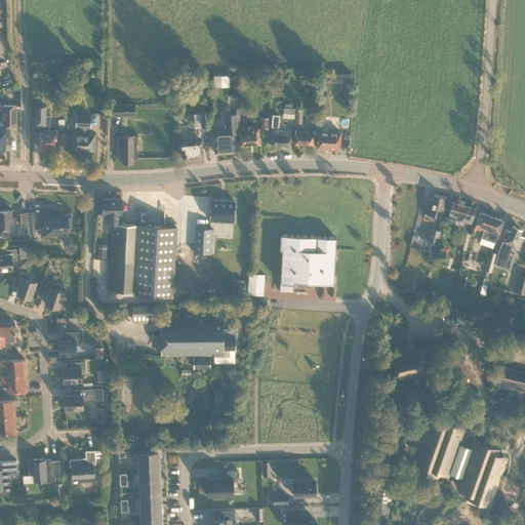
[(226,74),(213,74),(213,86),(217,86),(218,81),(225,81),(226,74)]
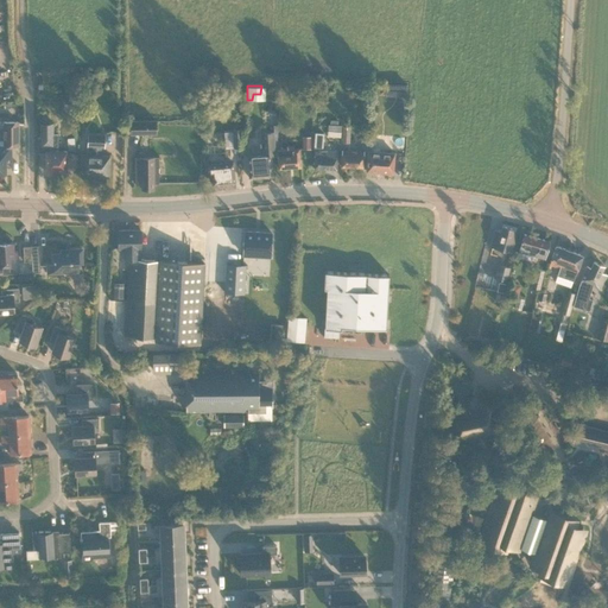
[(64,103),(64,115),(75,115),(75,103),(64,103)]
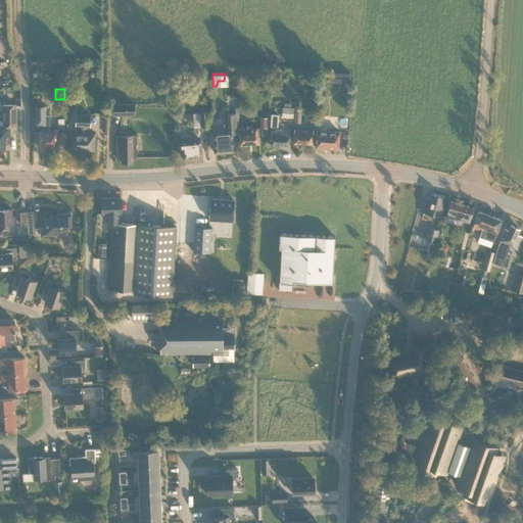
[(112,113),(135,113),(135,102),(112,102),(112,113)]
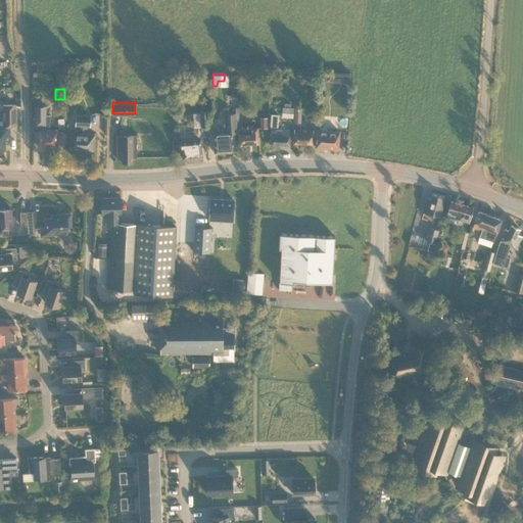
[(0,146),(4,146),(4,142),(9,142),(9,124),(15,124),(15,103),(3,103),(3,121),(0,121),(0,146)]
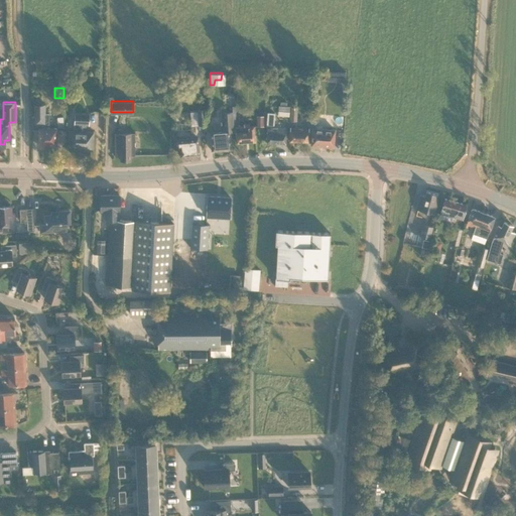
[(32,115),(32,127),(39,127),(39,146),(48,145),(48,144),(56,144),(56,127),(48,127),(47,123),(49,123),(49,112),(45,112),(45,103),(34,104),(34,115),(32,115)]
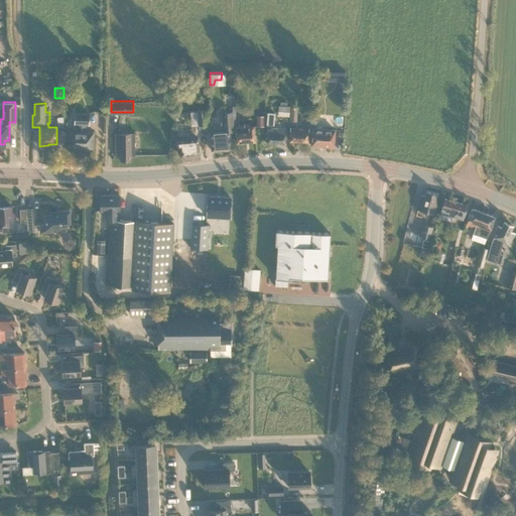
[(277,114),(289,115),(290,105),(278,104),(277,114)]
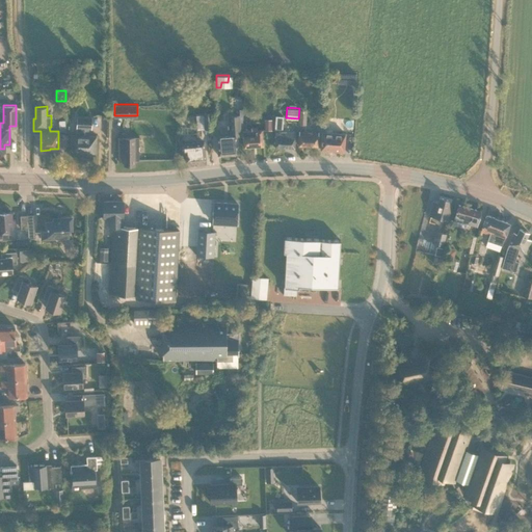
[(213,128),(212,111),(204,112),(205,129),(213,128)]
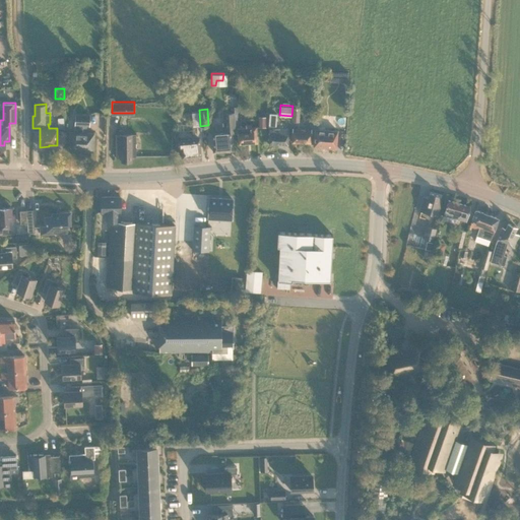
[(90,125),(90,119),(90,114),(75,113),(75,131),(70,131),(69,149),(93,150),(94,132),(87,132),(87,125),(90,125)]
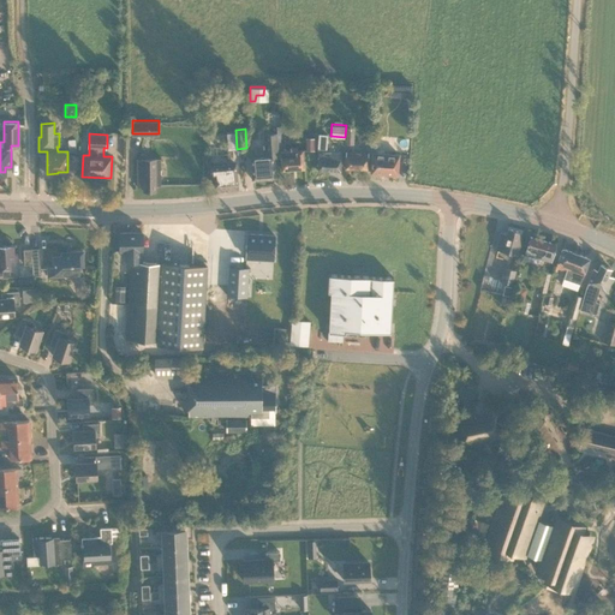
[(276,177),(274,156),(279,155),(276,133),(264,135),(266,156),(251,157),(252,179),(276,177)]
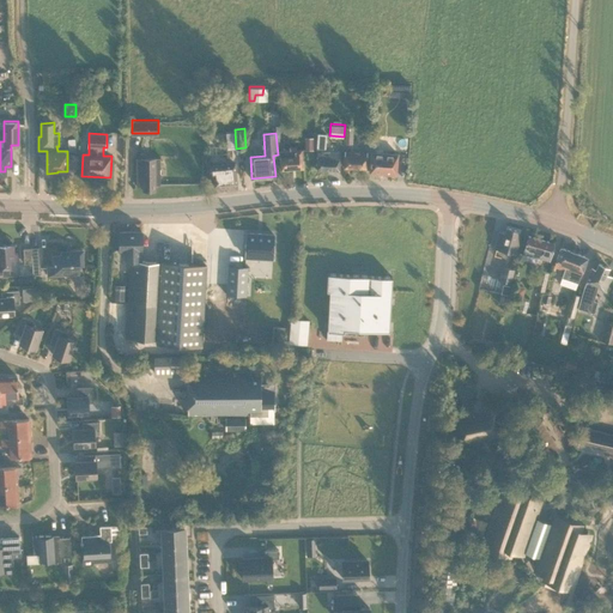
[(297,150),(297,146),(289,146),(289,150),(279,151),(280,169),(303,167),(302,149),(297,150)]
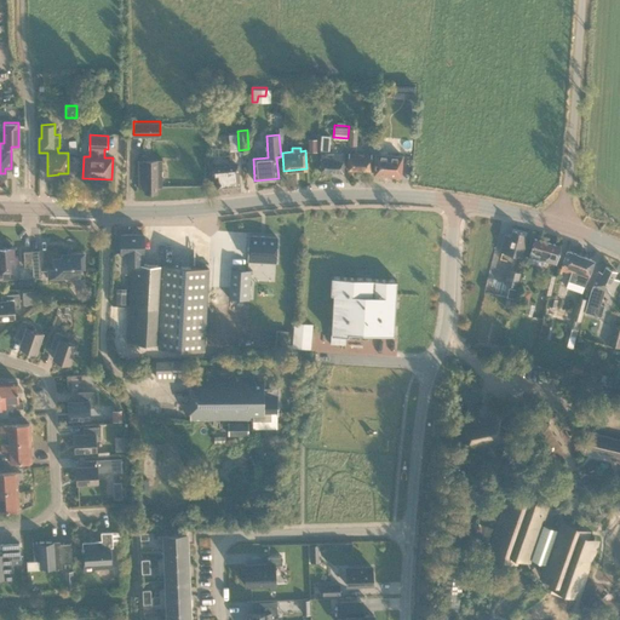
[(321,171),(343,171),(344,154),(321,153),(321,171)]
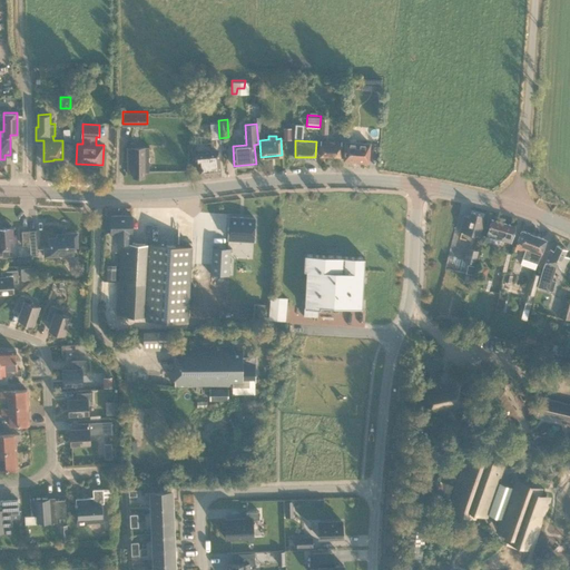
[(341,156),(342,141),(321,140),(321,155),(341,156)]
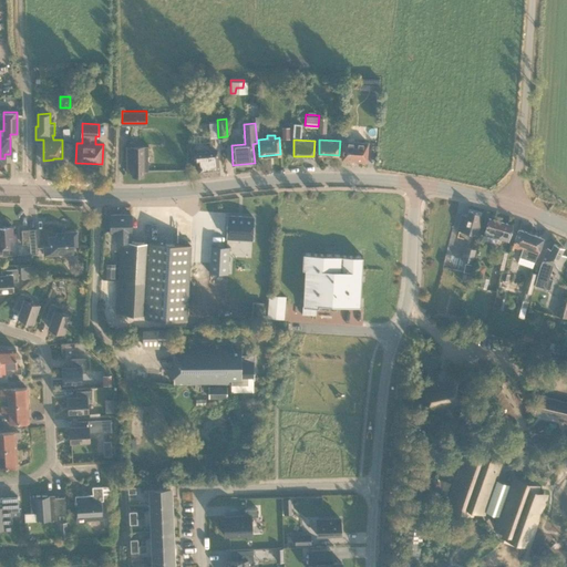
[(342,158),(367,161),(368,142),(343,140),(342,158)]
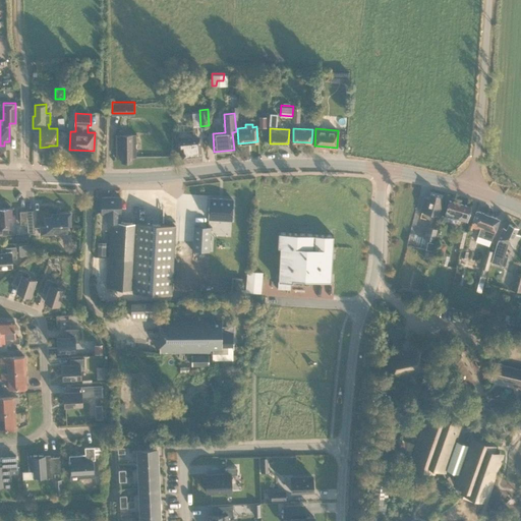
[(116,157),(122,157),(122,161),(132,161),(132,156),(135,156),(135,134),(123,134),(118,134),(116,134),(116,157)]
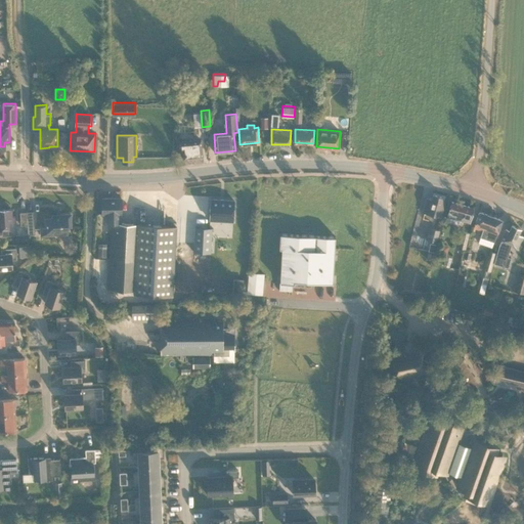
[(203,157),(201,139),(179,141),(179,149),(182,149),(183,159),(203,157)]
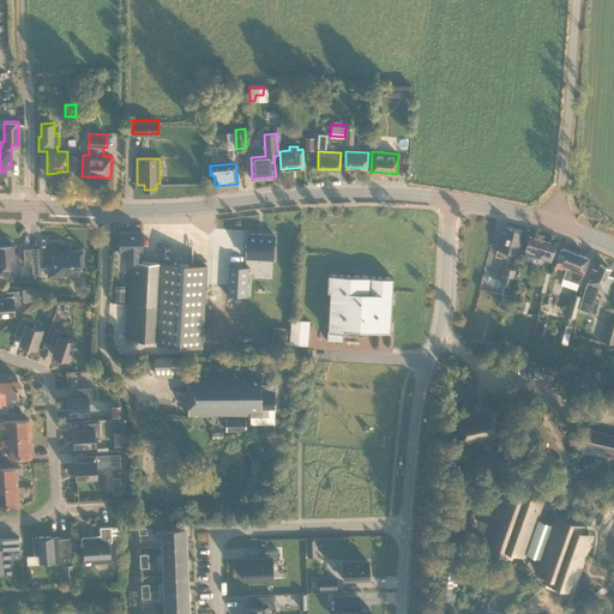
[(517,254),(522,236),(518,236),(519,230),(507,228),(506,233),(500,232),(495,248),(517,254)]
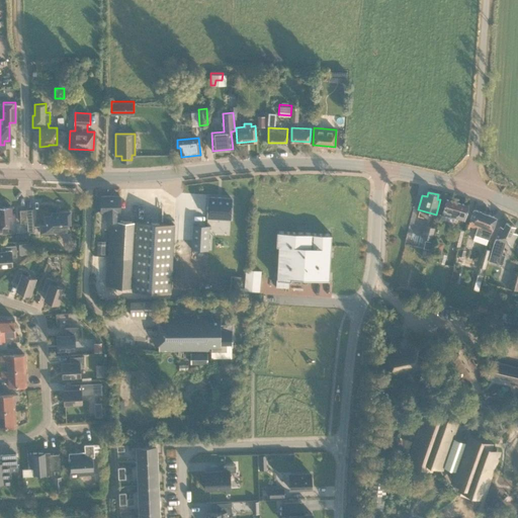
[(134,221),(121,220),(119,220),(119,210),(120,210),(119,195),(100,195),(101,211),(105,211),(105,220),(109,220),(106,285),(131,286),(133,257),(134,257),(132,289),(171,291),(175,223),(136,221),(136,223),(134,222),(134,221)]
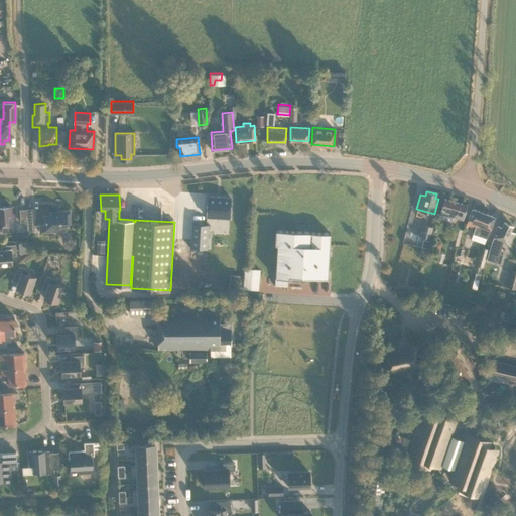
[(230,196),(207,195),(207,215),(229,216),(230,196)]
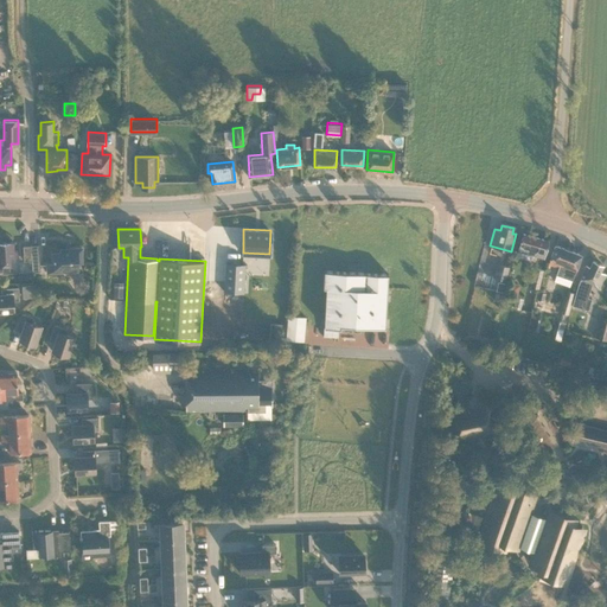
[(544,257),(549,240),(523,232),(518,250),(544,257)]
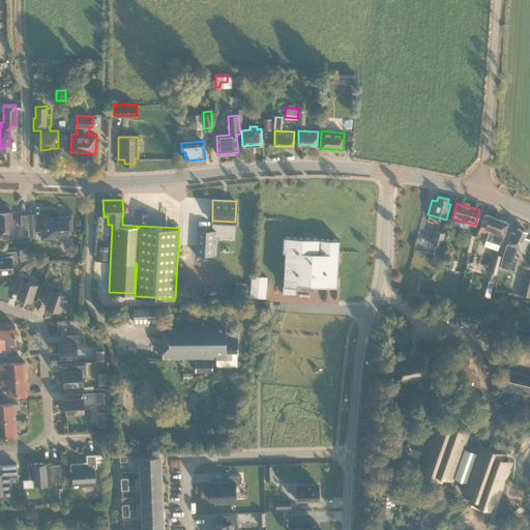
[(2,237),(16,236),(15,218),(12,218),(11,210),(2,211),(1,205),(0,205),(0,233),(2,234),(2,237)]
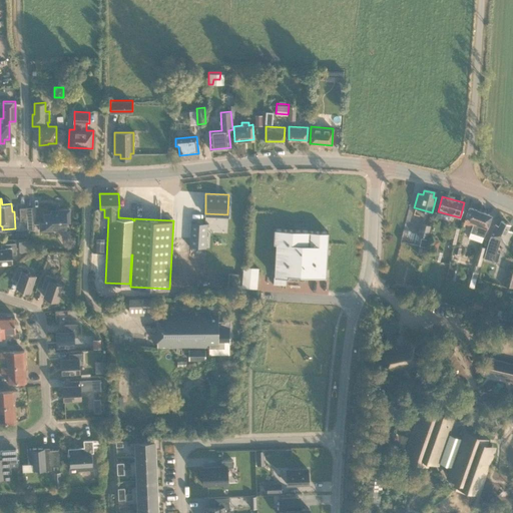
[(33,206),(26,206),(27,229),(34,228),(33,206)]
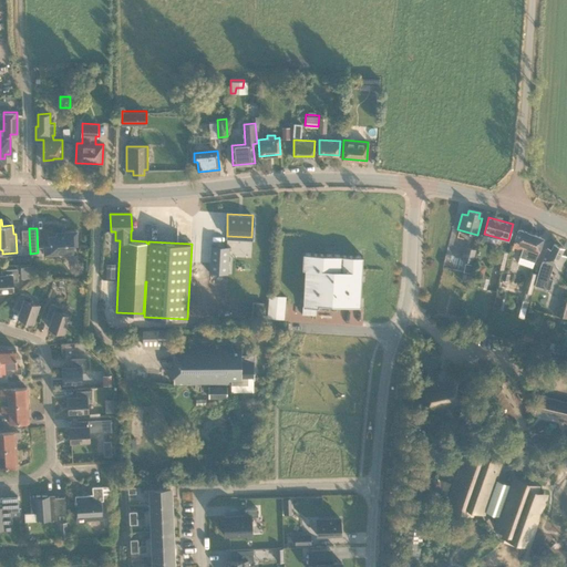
[(513,246),(522,249),(519,256),(535,260),(543,237),(518,228),(513,246)]
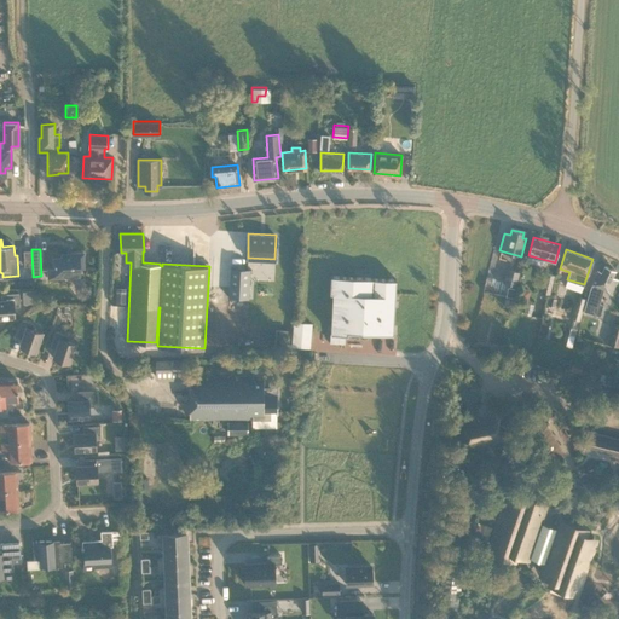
[(81,267),(84,267),(84,252),(62,253),(63,255),(53,256),(55,268),(48,266),(48,277),(81,276),(81,267)]
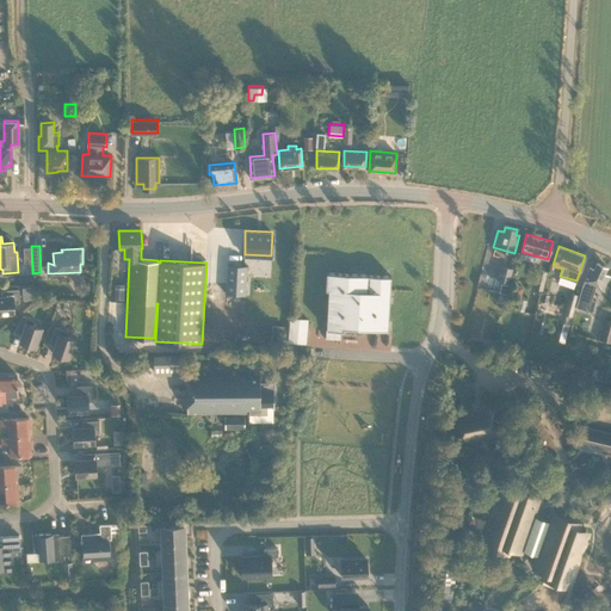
[(596,300),(592,298),(596,287),(603,290),(610,275),(604,272),(608,266),(597,261),(594,267),(591,266),(584,281),(576,307),(592,312),(596,300)]
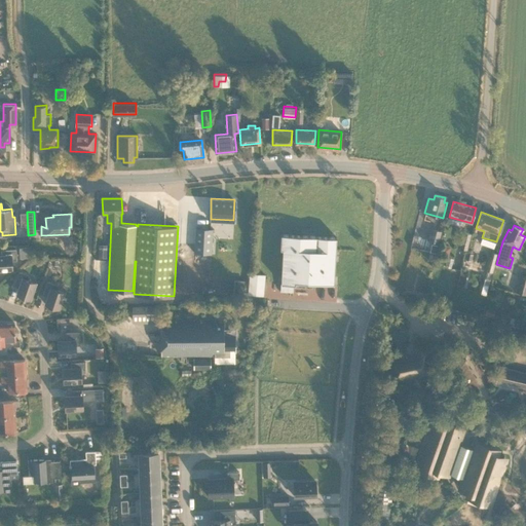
[(194,227),(193,252),(210,252),(211,227),(194,227)]
